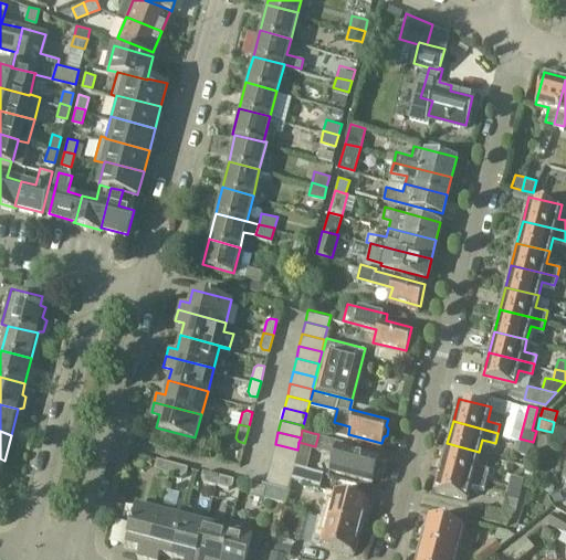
[(552,435),(540,432),(533,456),(545,460),(552,435)]
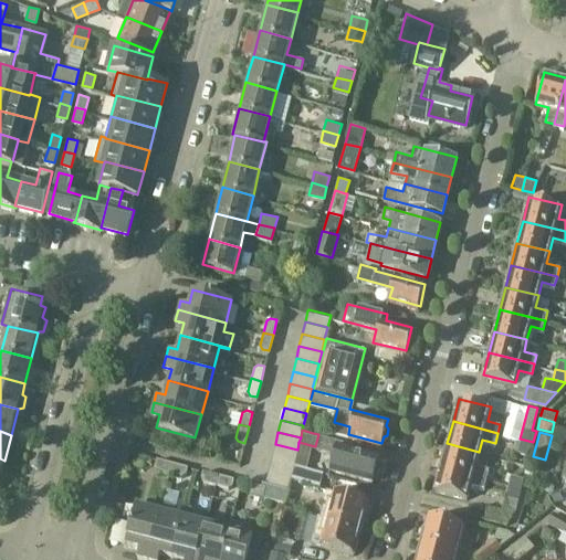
[(378,461),(379,455),(349,447),(352,443),(318,433),(315,445),(334,452),(331,467),(373,478),(374,474),(378,472),(380,464),(378,461)]
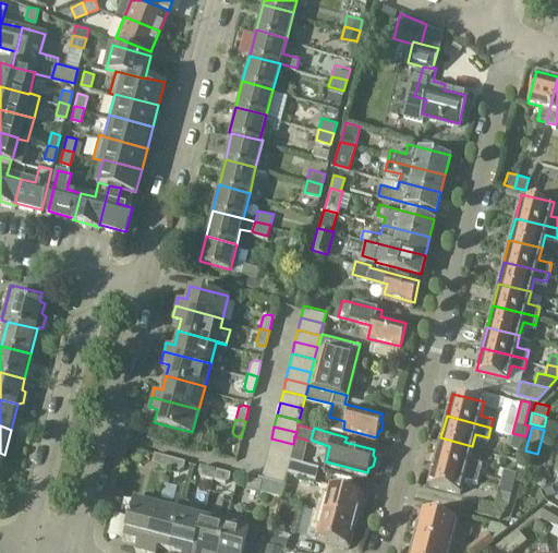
[(525,436),(512,433),(509,444),(522,447),(525,436)]
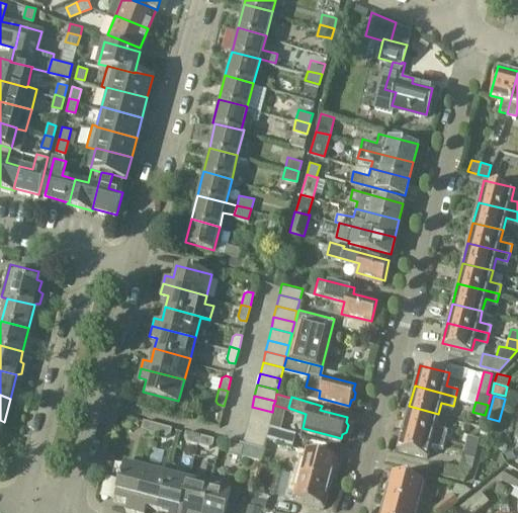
[(404,426),(445,437),(447,428),(435,425),(438,414),(409,406),(404,426)]
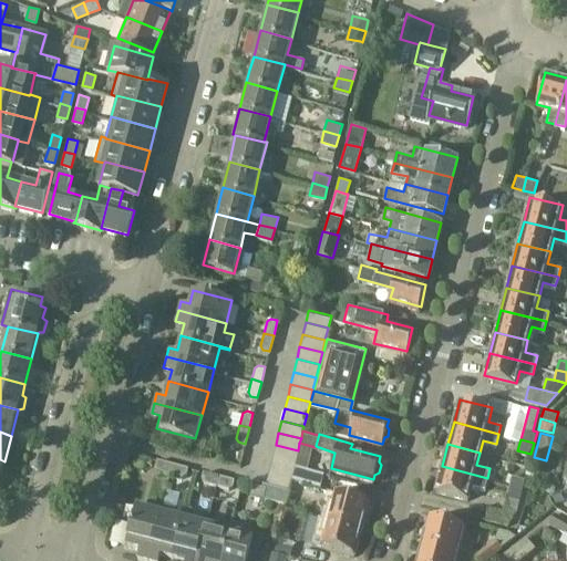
[(272,457),(295,463),(298,450),(276,445),(272,457)]
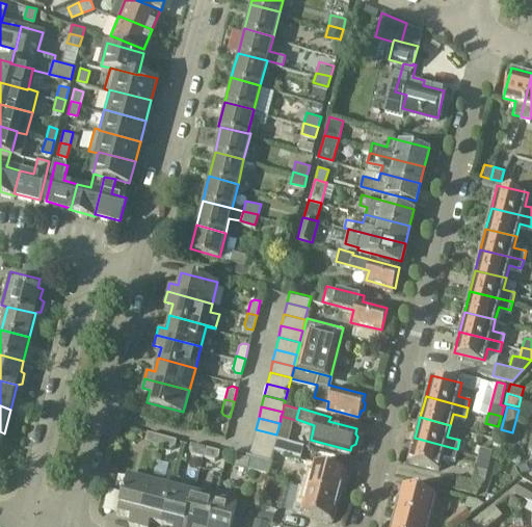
[(149,440),(160,442),(162,433),(148,429),(147,436),(149,440)]
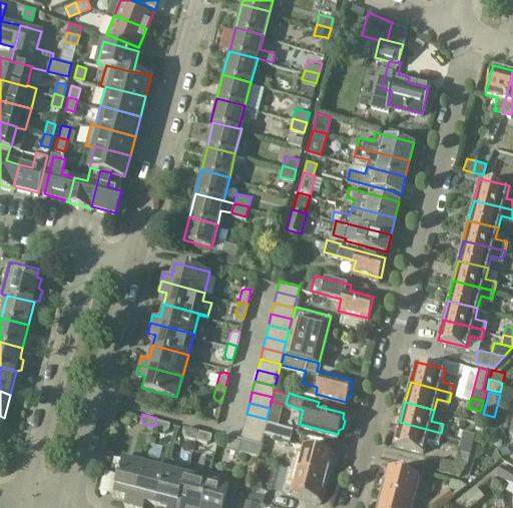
[(246,414),(243,425),(264,430),(267,419),(246,414)]
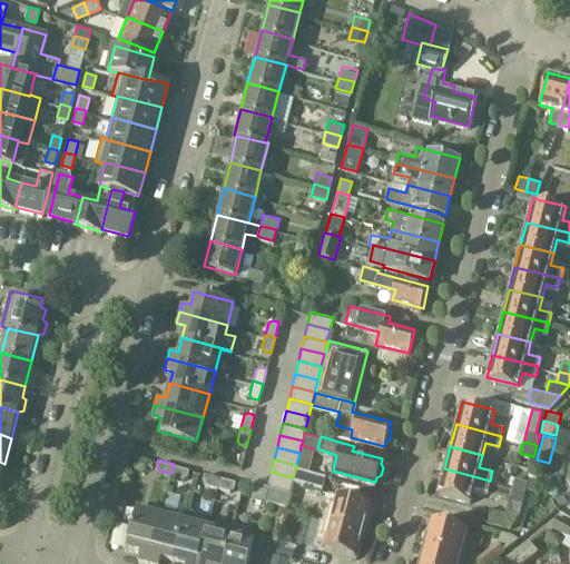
[(174,464),(172,473),(184,476),(187,474),(189,468),(174,464)]
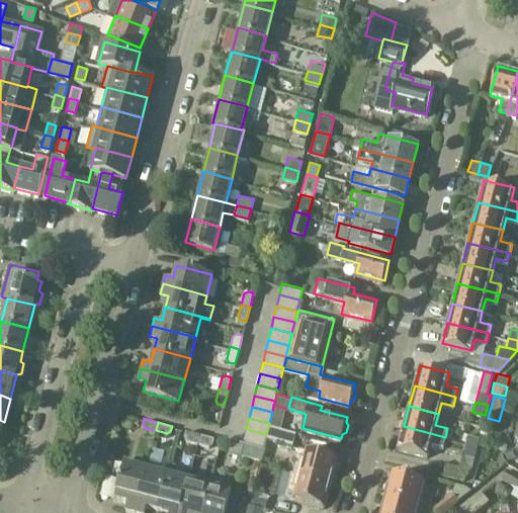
[(295,430),(273,424),(269,437),(291,443),(295,430)]
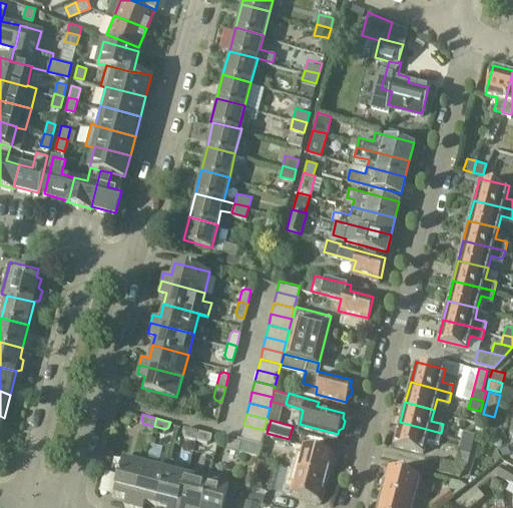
[(438,442),(441,433),(400,422),(395,443),(424,450),(427,439),(438,442)]
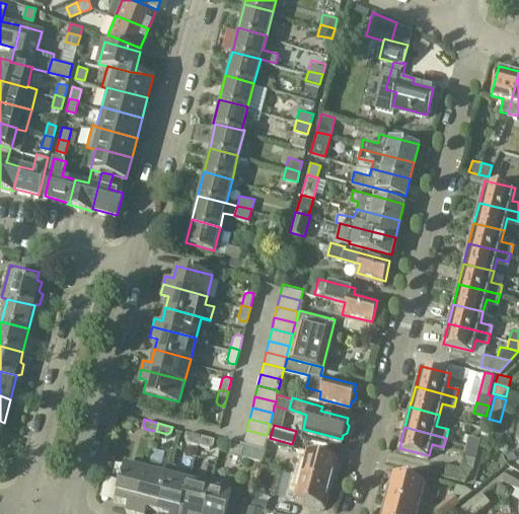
[(198,442),(201,434),(187,430),(184,436),(187,439),(198,442)]
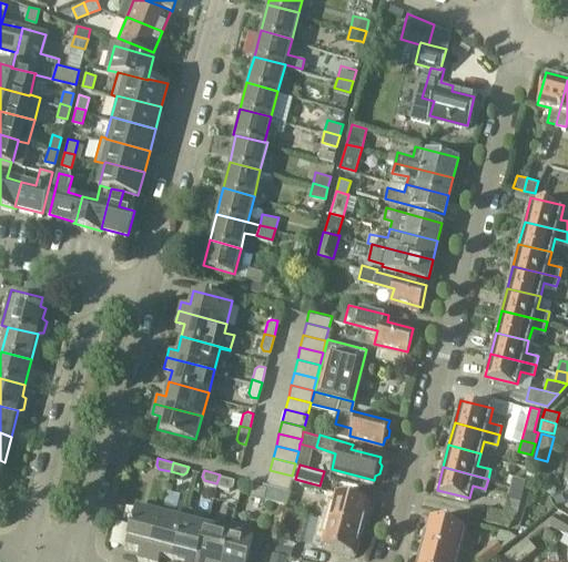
[(290,488),(292,476),(270,470),(266,482),(290,488)]
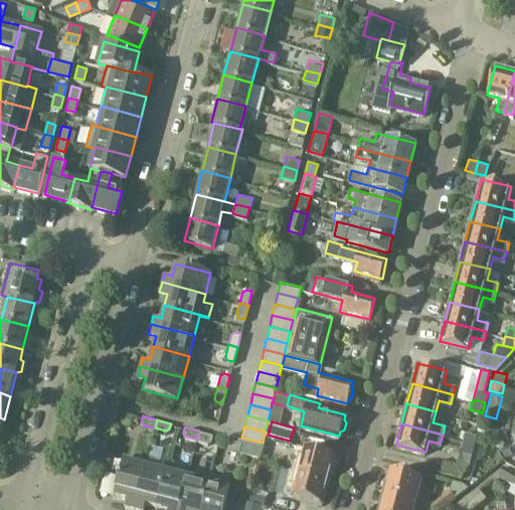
[(213,435),(199,431),(196,439),(208,442),(211,440),(213,435)]
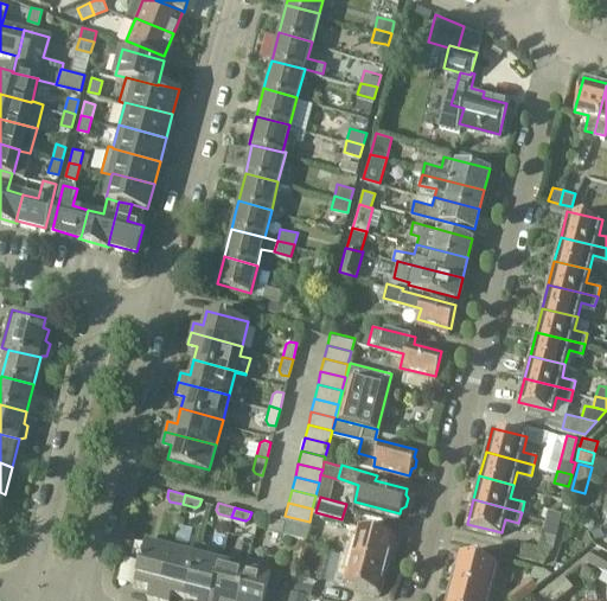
[(545,518),(558,522),(562,511),(548,507),(545,518)]
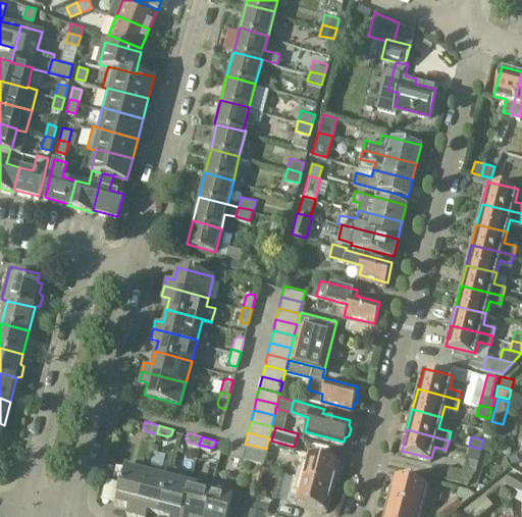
[(245,448),(241,447),(230,444),(228,450),(230,454),(243,457),(245,448)]
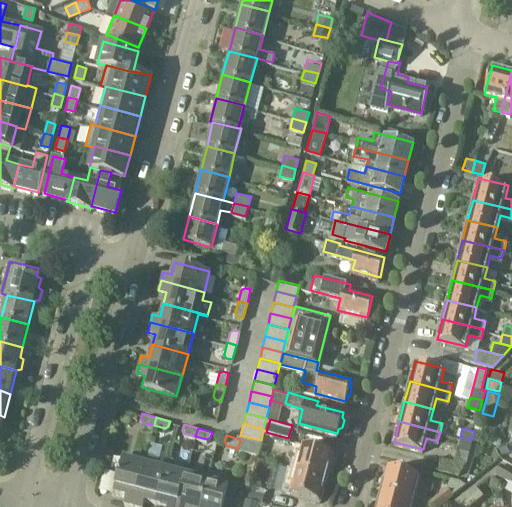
[(237,435),(236,438),(240,439),(238,448),(257,453),(261,441),(237,435)]
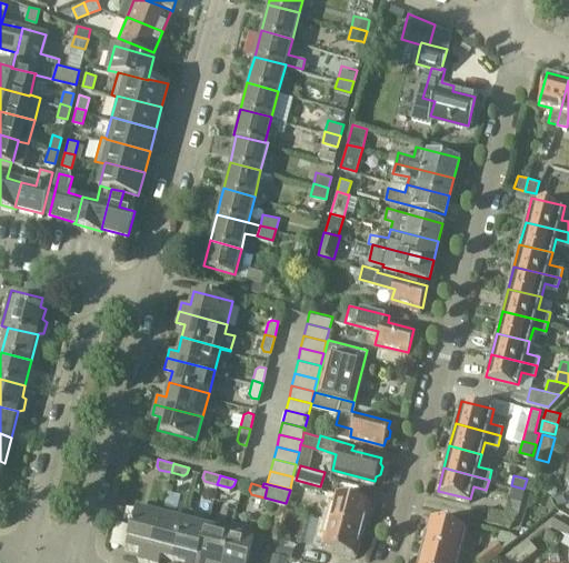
[(518,512),(523,489),(511,485),(505,509),(517,512),(518,512)]
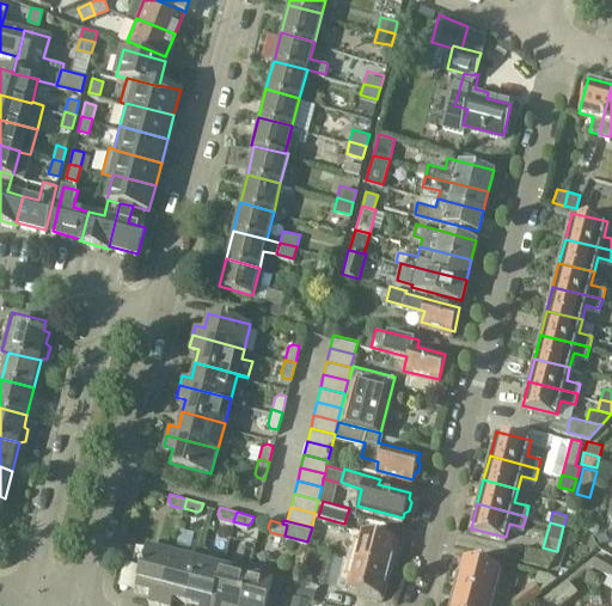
[(357,542),(353,558),(390,568),(398,538),(354,526),(350,540),(357,542)]
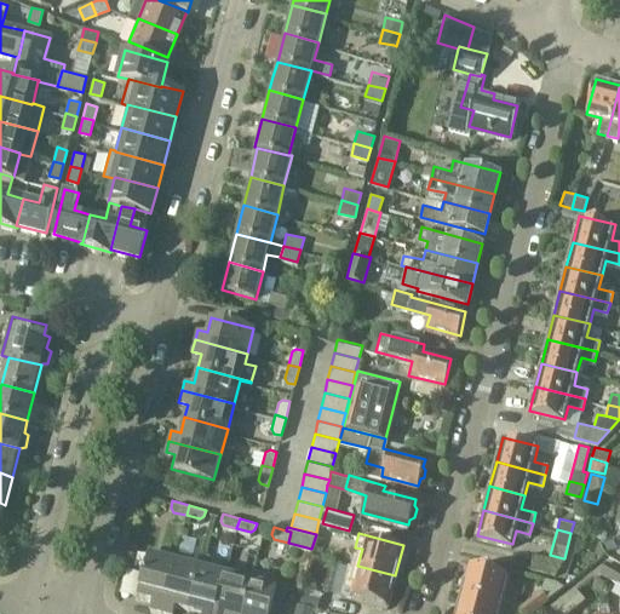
[(161,610),(176,558),(178,547),(162,544),(160,555),(149,551),(138,595),(153,598),(150,608),(161,610)]
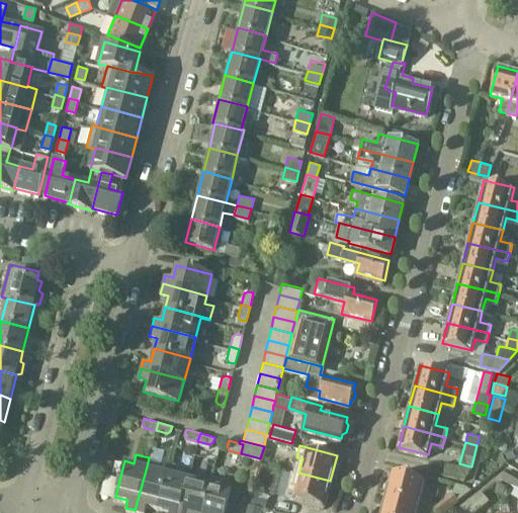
[(158,508),(168,473),(147,466),(135,510),(145,512),(147,505),(158,508)]
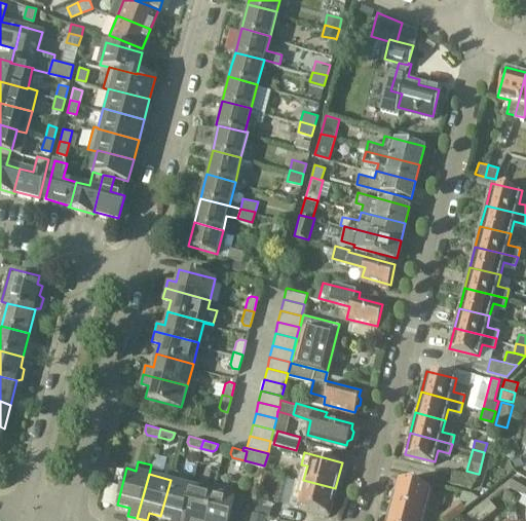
[(520,490),(525,480),(515,474),(509,484),(520,490)]
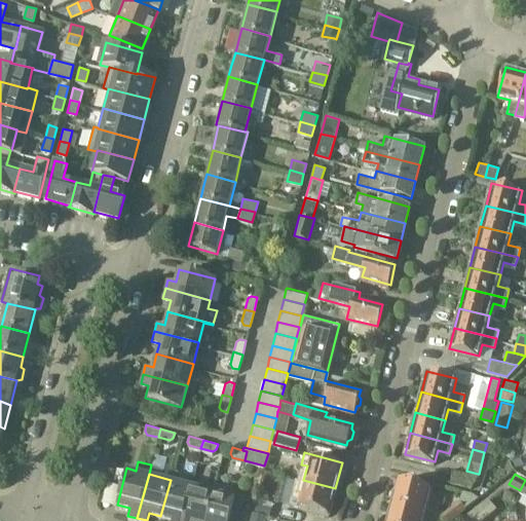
[(335,488),(303,480),(296,478),(289,501),(297,504),(329,512),(335,488)]
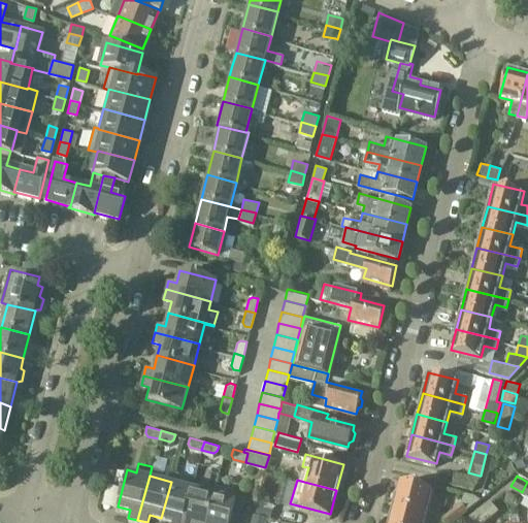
[(393,505),(427,514),(433,489),(400,480),(393,505)]
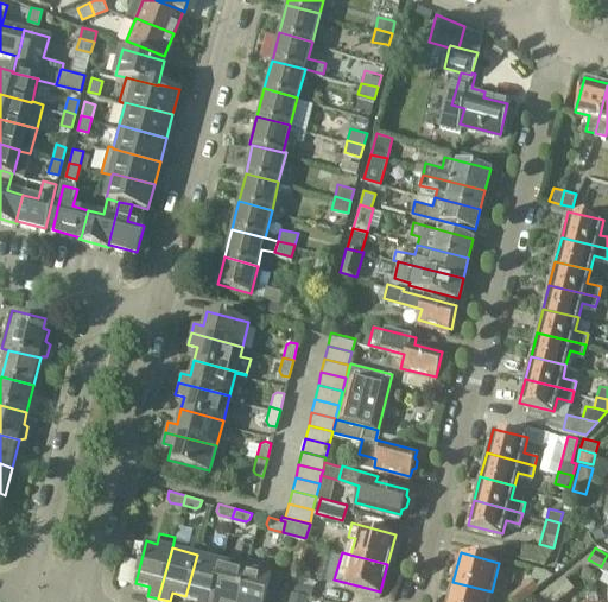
[(209,601),(221,561),(197,555),(185,596),(200,600),(198,601),(209,601)]
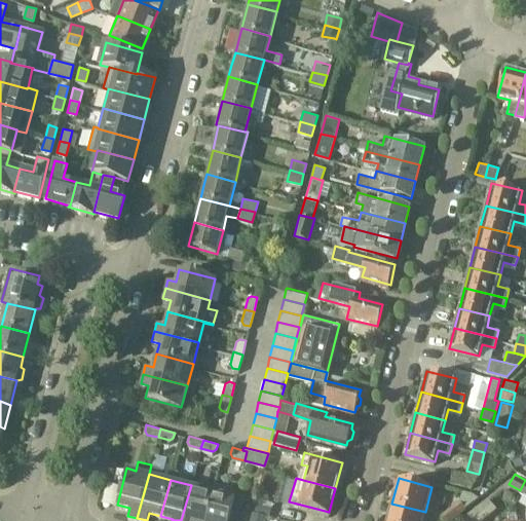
[(213,491),(203,520),(243,520),(249,500),(226,494),(228,485),(215,482),(212,490),(213,491)]
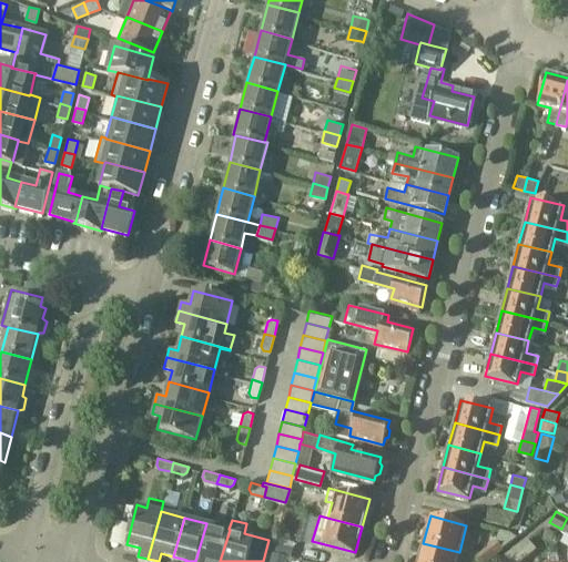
[(220,561),(230,530),(229,529),(206,523),(195,561),(220,561)]
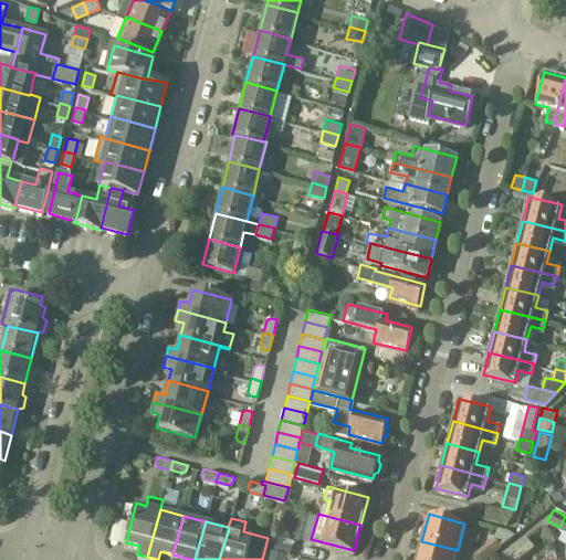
[(482,545),(490,553),(501,545),(493,536),(482,545)]
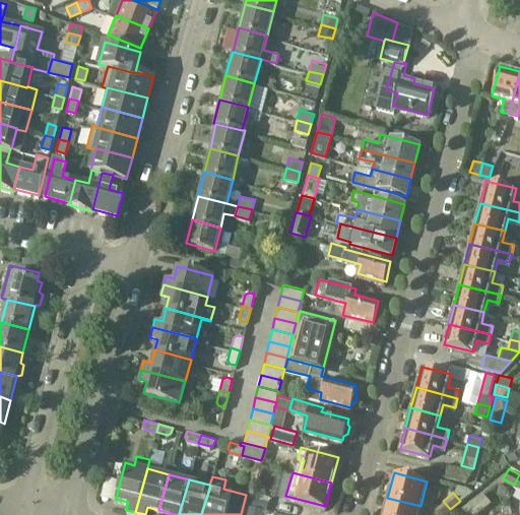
[(417,514),(420,506),(387,498),(382,514),(417,514)]
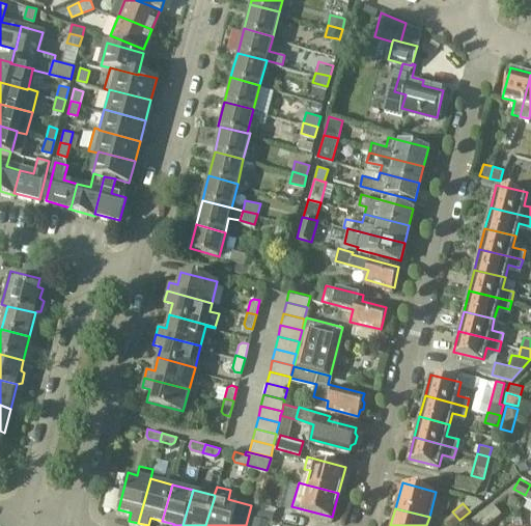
[(451,525),(459,520),(452,511),(442,520),(447,525),(451,525)]
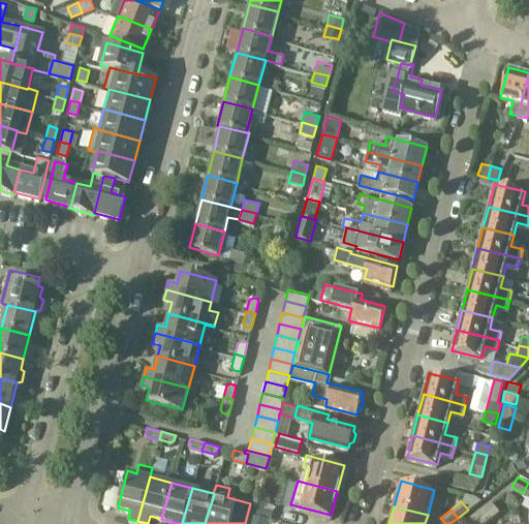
[(251,523),(265,523),(268,515),(255,512),(251,523)]
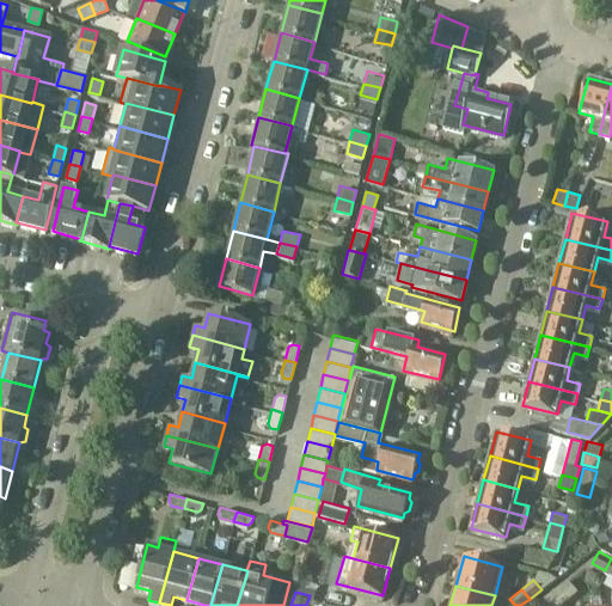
[(537,603),(539,605),(554,605),(545,595),(537,603)]
